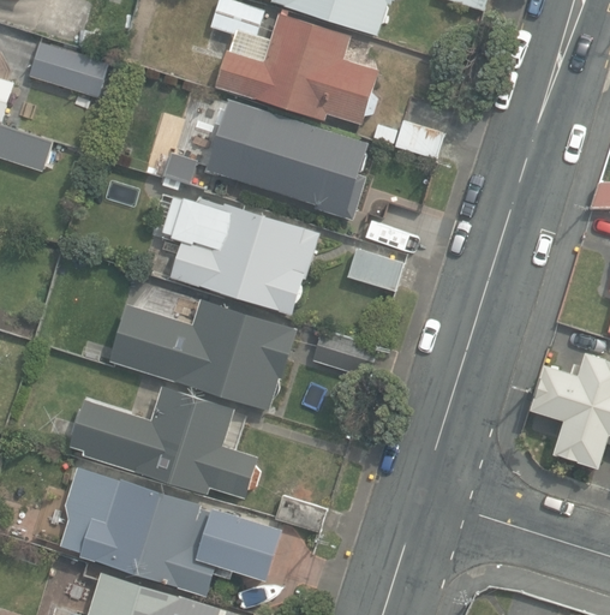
[(219,0),(210,29),(252,42),(262,11),(227,0),(219,0)]
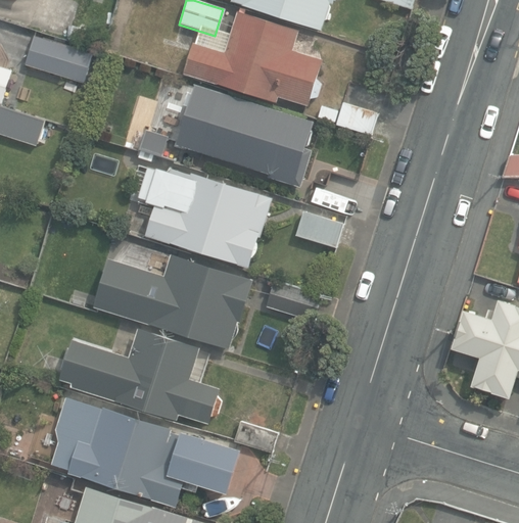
[(230,0),(230,2),(320,30),(329,3),(332,4),(332,0),(230,0)]
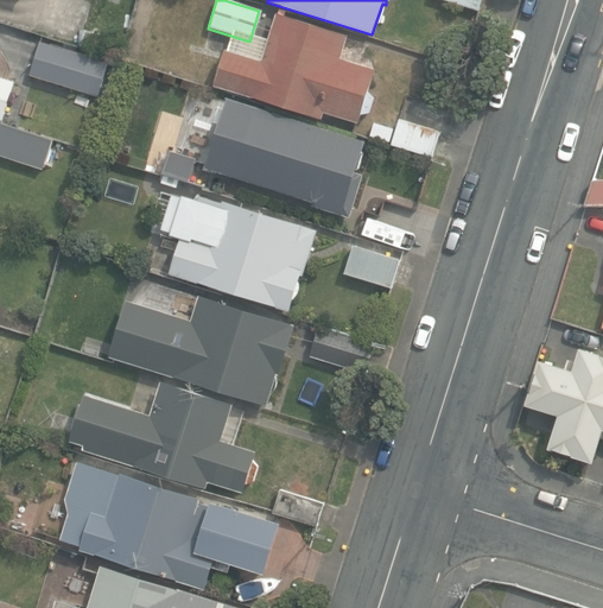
[(439,0),(475,11),(478,0),(439,0)]
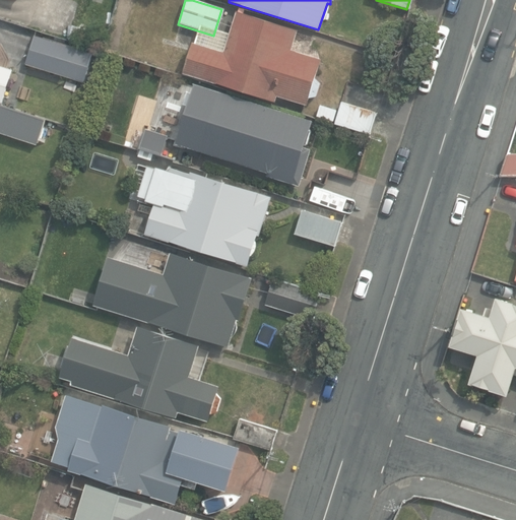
[(275,95),(306,105),(320,59),(289,50),(297,28),(235,10),(221,53),(191,44),(183,73),(274,101),(275,95)]
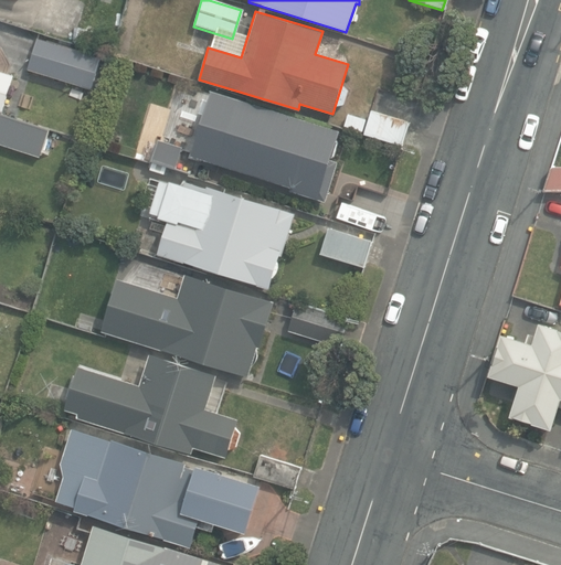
[(88,46),(93,31),(76,25),(71,42),(88,46)]
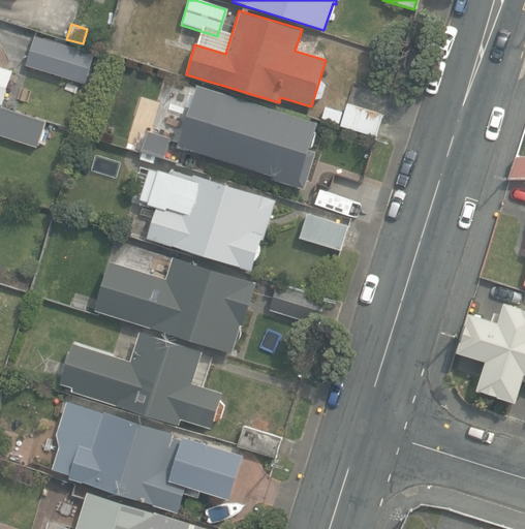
[(91,53),(31,34),(22,64),(82,83),(91,53)]
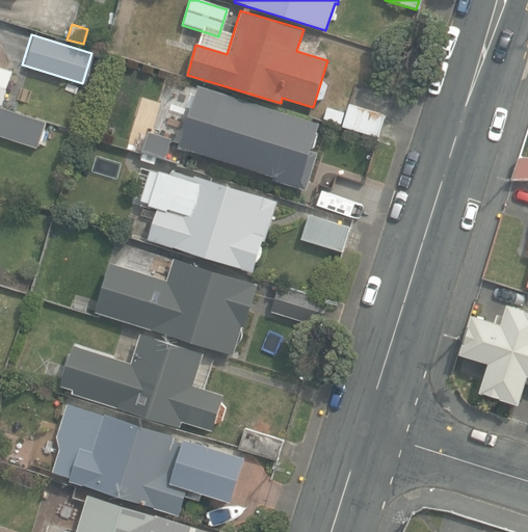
[(0,101),(9,71),(0,68),(0,101)]
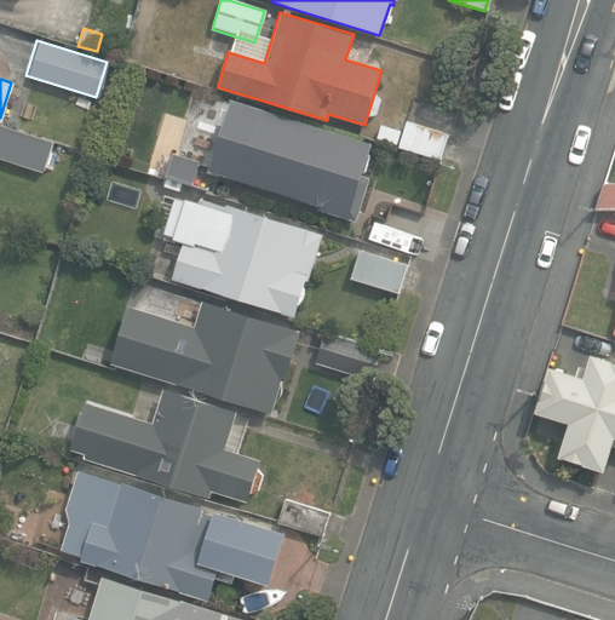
[(355,223),(369,177),(361,174),(369,144),(230,101),(207,173),(317,207),(316,211),(355,223)]
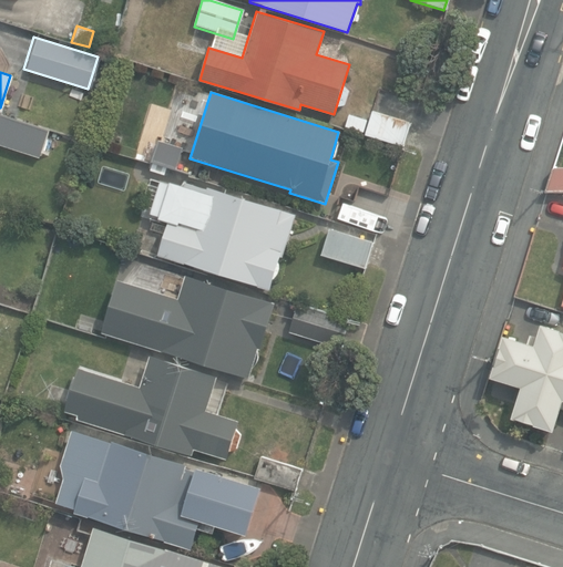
[(364,134),(401,146),(408,123),(371,112),(364,134)]
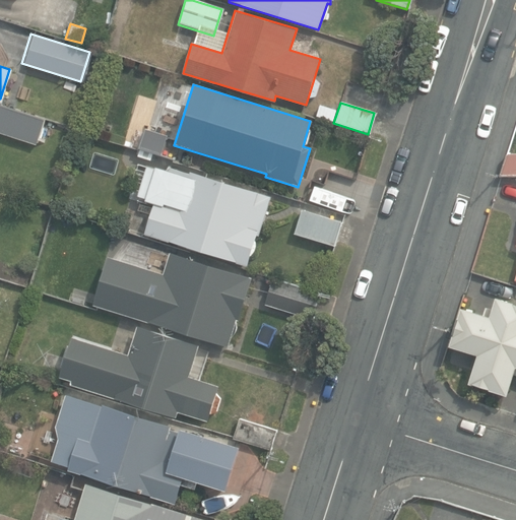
[(42,118),(0,104),(0,132),(34,143),(42,118)]
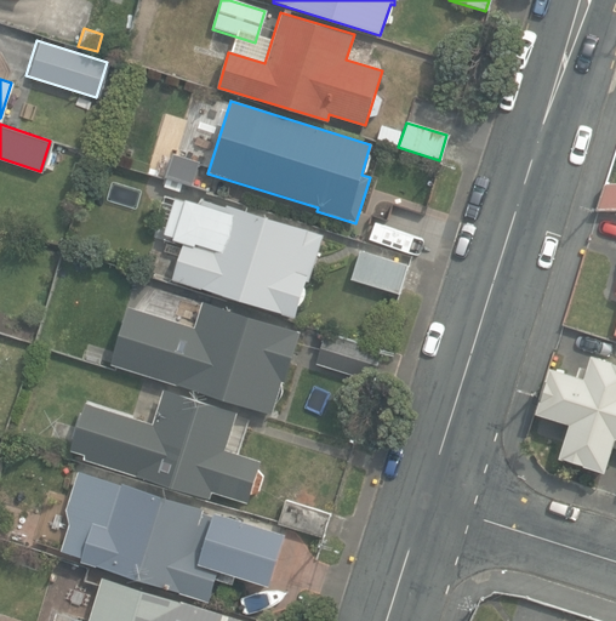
[(386,142),(389,130),(372,126),(370,137),(386,142)]
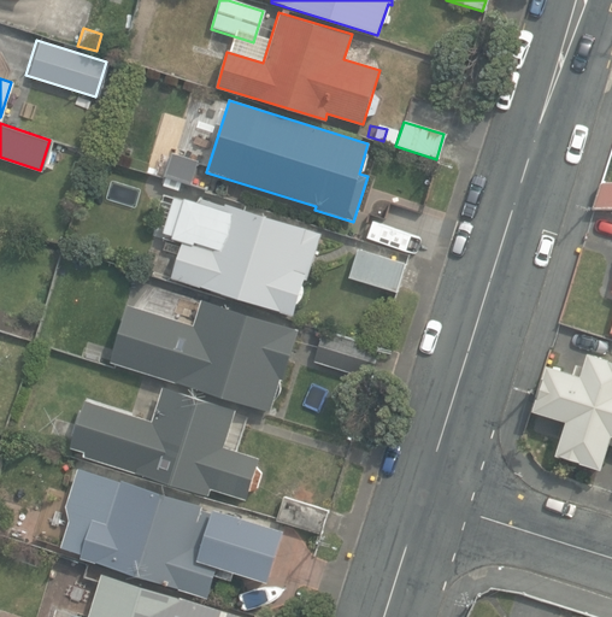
[(189,184),(196,160),(170,153),(163,176),(189,184)]
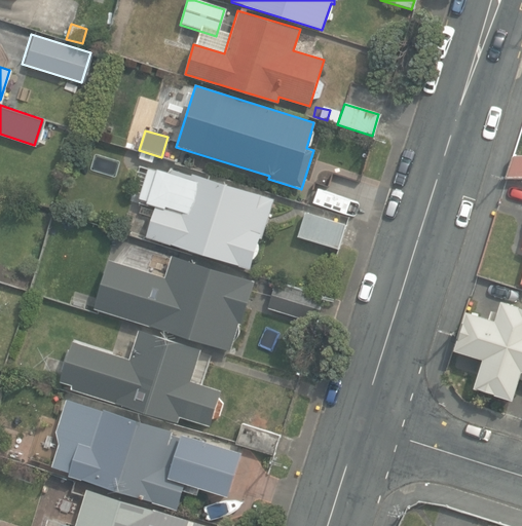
[(521,154),(511,155),(504,178),(521,177),(521,154)]
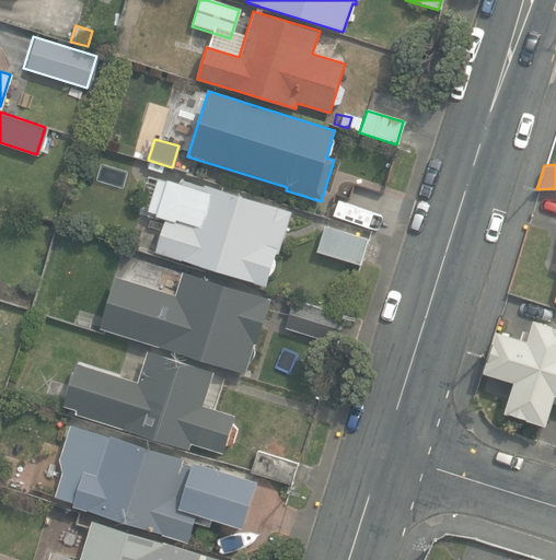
[(146,185),(171,193),(176,175),(151,167),(146,185)]
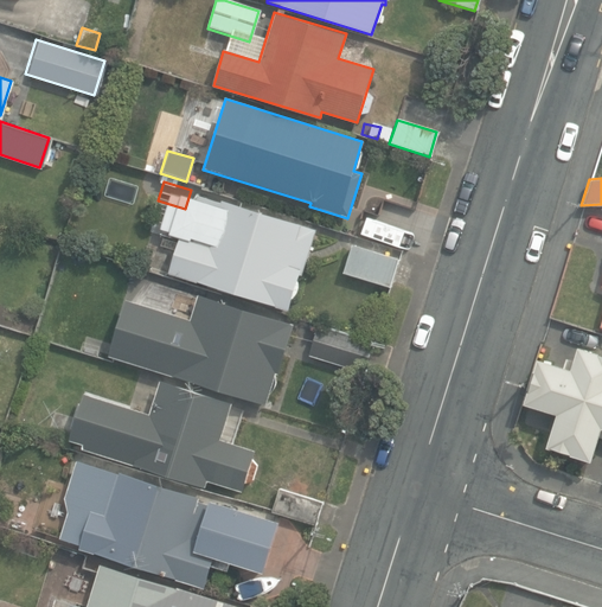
[(287,312),(314,230),(219,199),(205,244),(179,236),(167,273),(287,312)]
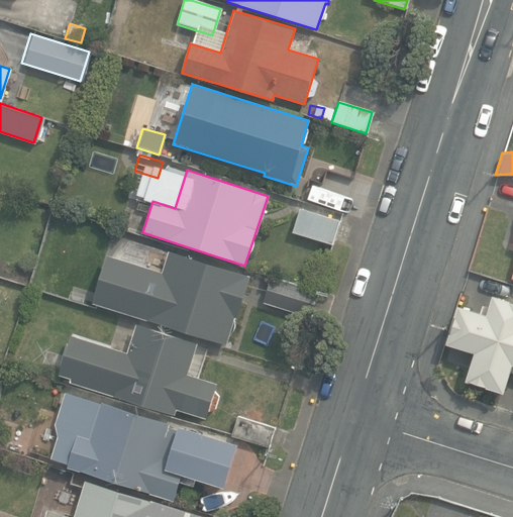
[(292,232),(330,244),(337,221),(299,209),(292,232)]
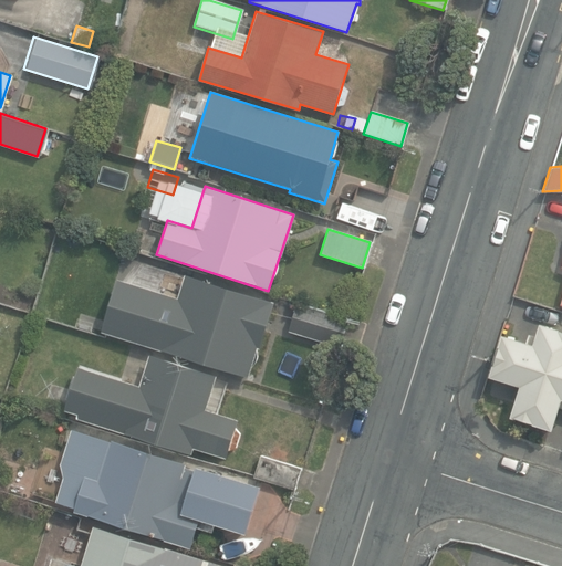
[(273,304),(184,275),(176,299),(115,280),(99,333),(246,378),(256,347),(260,348),(273,304)]
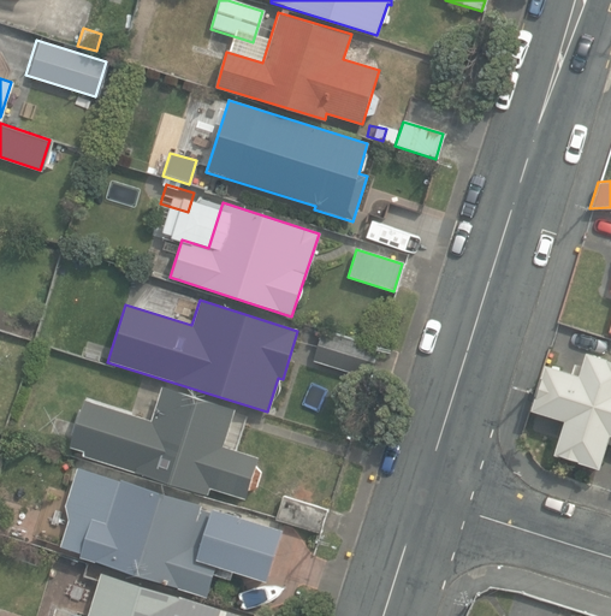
[(310,360),(368,379),(379,347),(321,327),(310,360)]
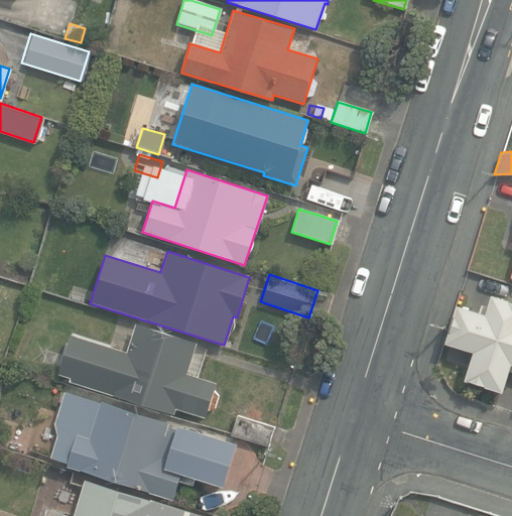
[(511,366),(511,300),(491,294),(484,313),(457,304),(443,345),(471,354),(461,382),(501,395),(511,366)]
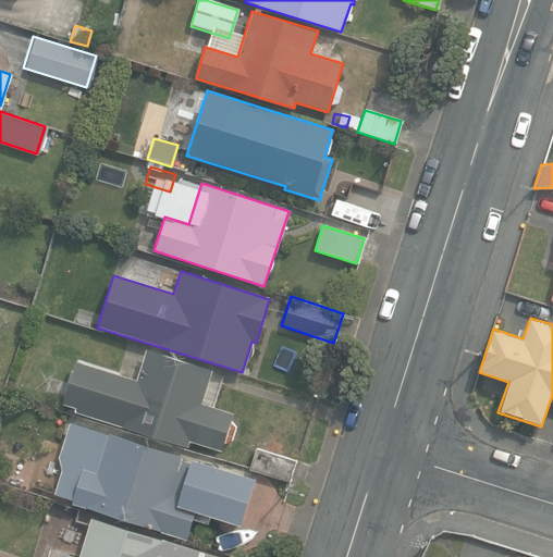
[(188,441),(221,450),(223,443),(230,442),(234,426),(231,420),(233,413),(201,403),(212,370),(145,347),(135,379),(74,358),(60,403),(73,407),(72,411),(187,447),(188,441)]
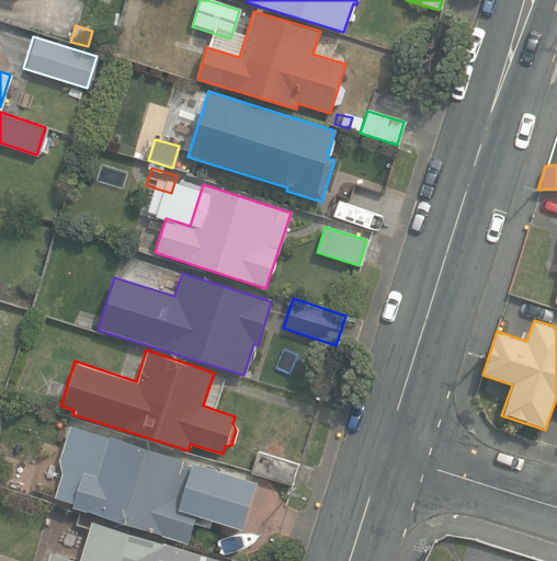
[(71,511),(188,544),(196,516),(245,529),(258,483),(182,462),(183,460),(69,425),(59,459),(61,472),(55,497),(74,503),(71,511)]
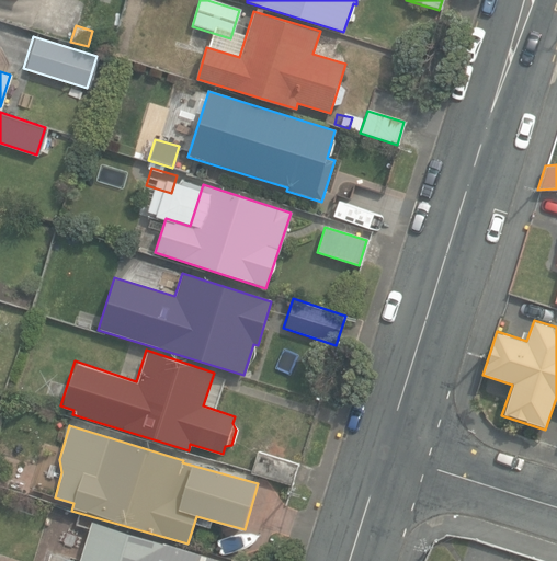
[(251,473),(291,485),(297,466),(258,453),(251,473)]
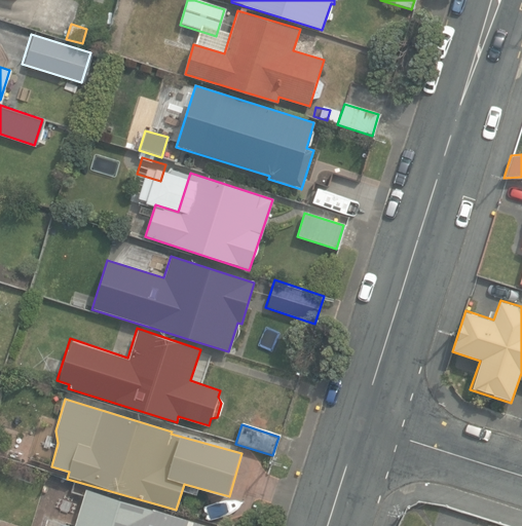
[(204,525),(85,490),(73,525),(69,525),(45,519),(43,525),(204,525)]
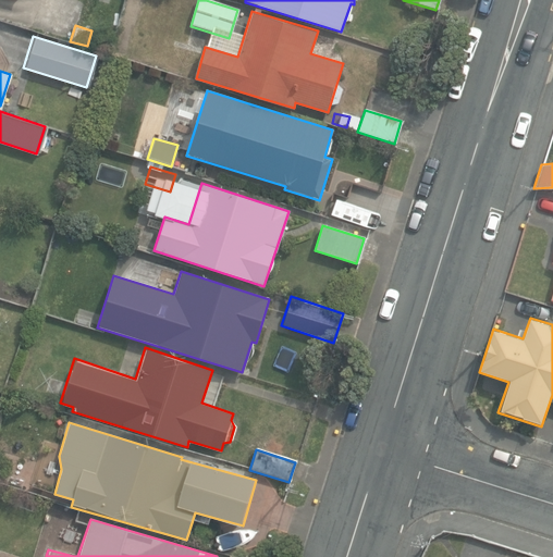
All buildings are outlined.
